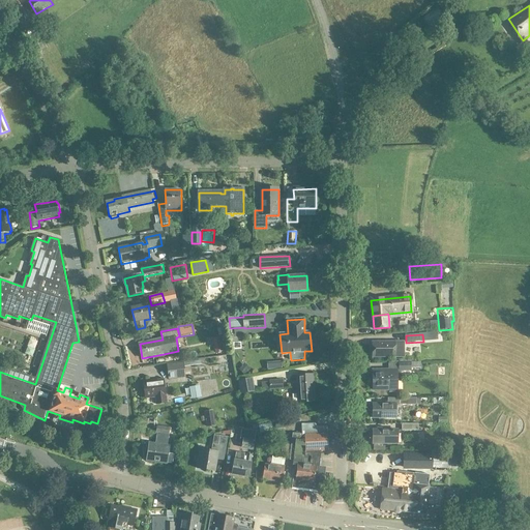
[(222,336),(213,339),(215,351),(224,349),(222,336)]
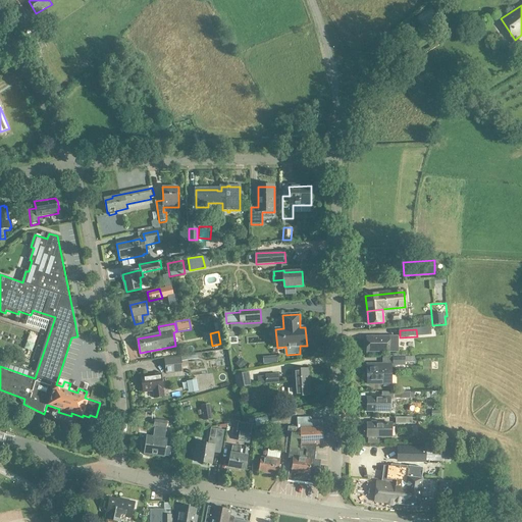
[(33,353),(38,337),(30,334),(24,351),(33,353)]
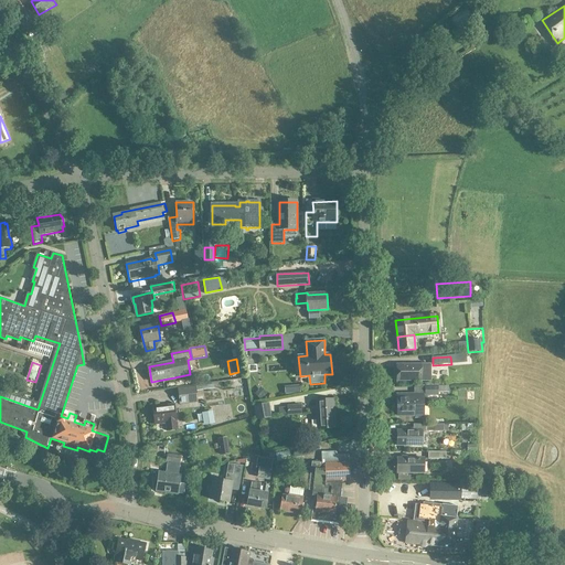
[(430,365),(397,365),(397,381),(430,381),(430,365)]
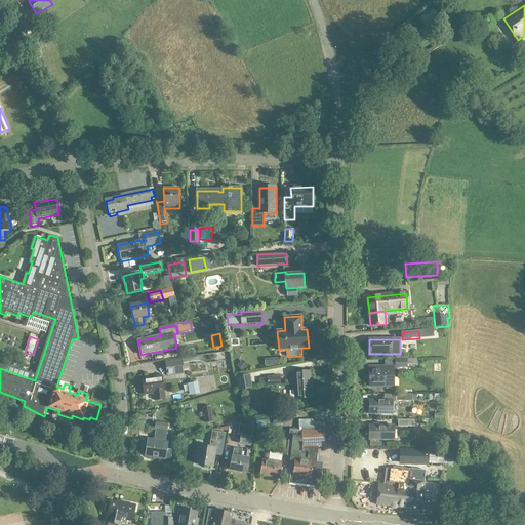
[(183,359),(165,361),(168,377),(185,374),(184,372),(191,371),(189,363),(199,362),(199,358),(183,360),(183,359)]
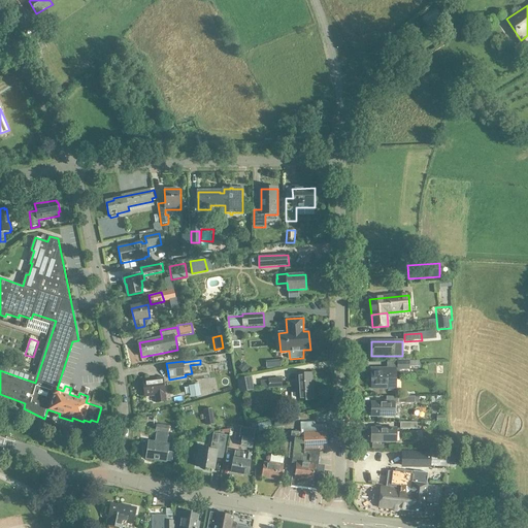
[(410,360),(397,360),(397,370),(409,370),(409,368),(417,368),(417,361),(410,361),(410,360)]
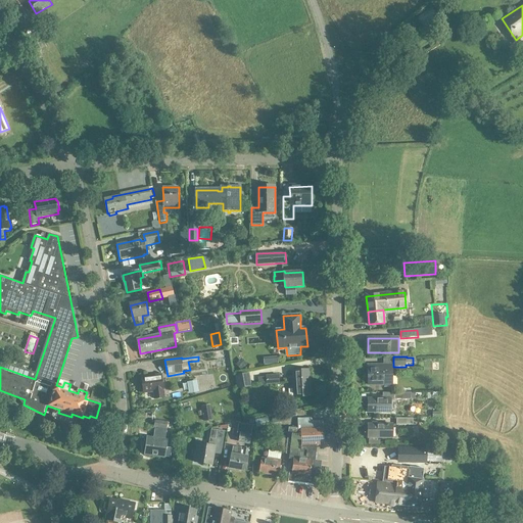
[(392,387),(392,366),(368,366),(368,385),(385,385),(385,387),(392,387)]
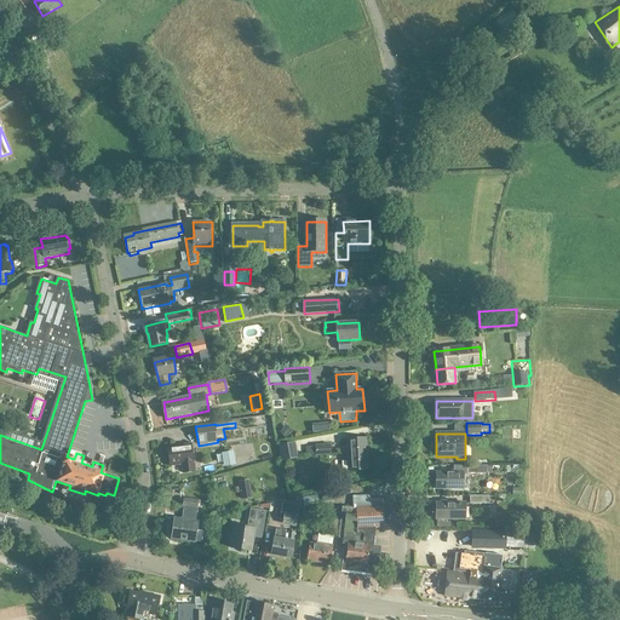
[(349,441),(350,471),(368,470),(366,440),(349,441)]
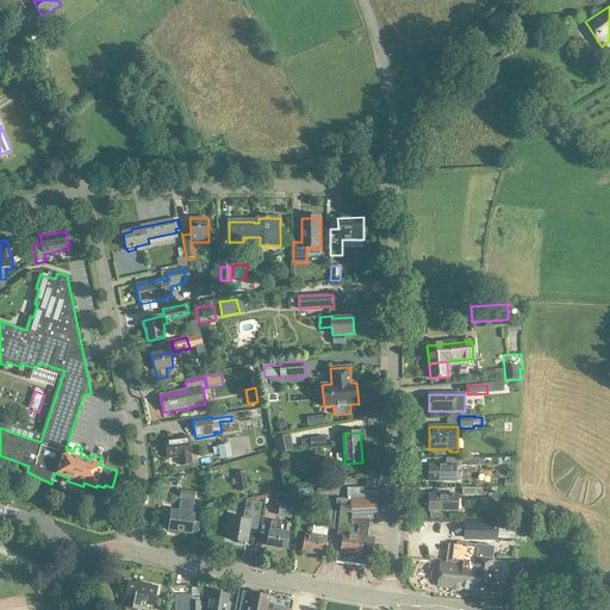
[(293,452),(291,436),(274,439),(277,455),(293,452)]
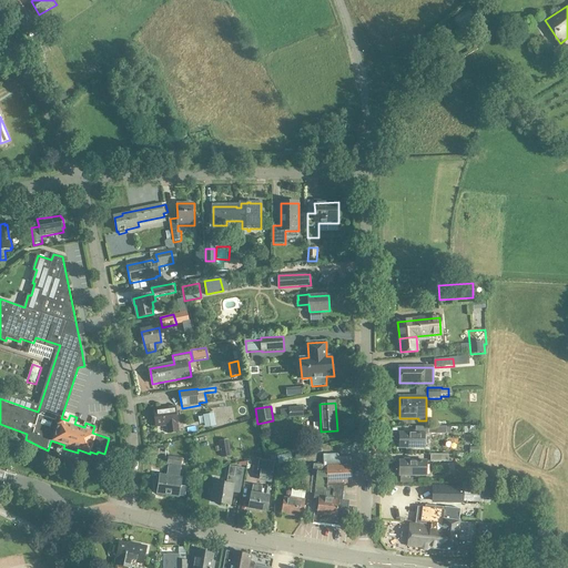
[(303,407),(290,408),(290,418),(304,418),(303,407)]
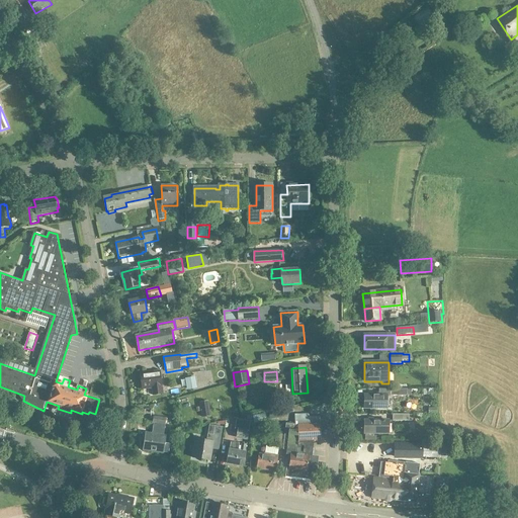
[(163,395),(160,372),(141,374),(143,390),(153,389),(154,396),(163,395)]
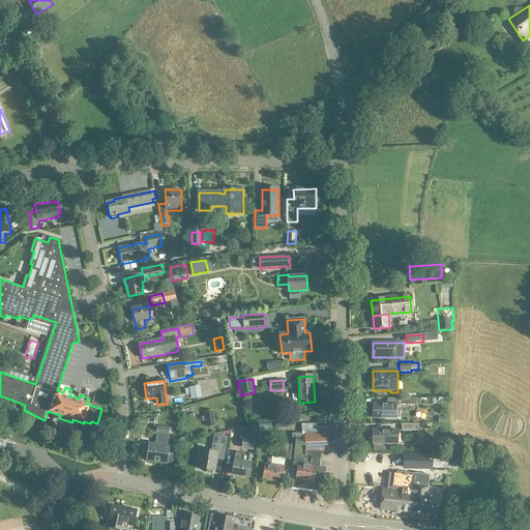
[(201,396),(199,386),(190,388),(192,399),(201,396)]
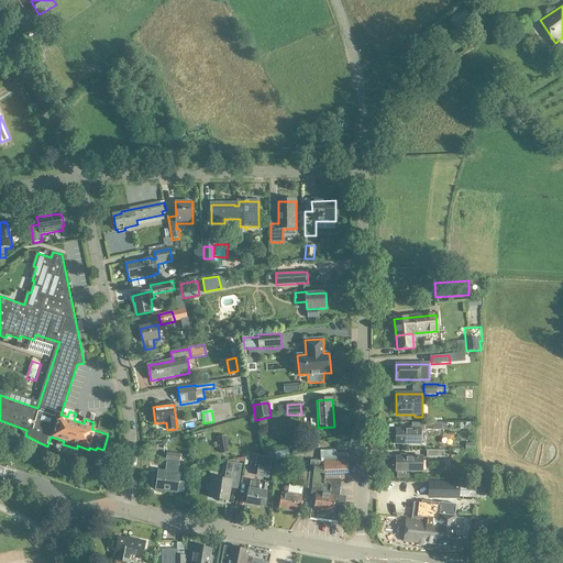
[(420,444),(420,430),(396,429),(396,444),(420,444)]
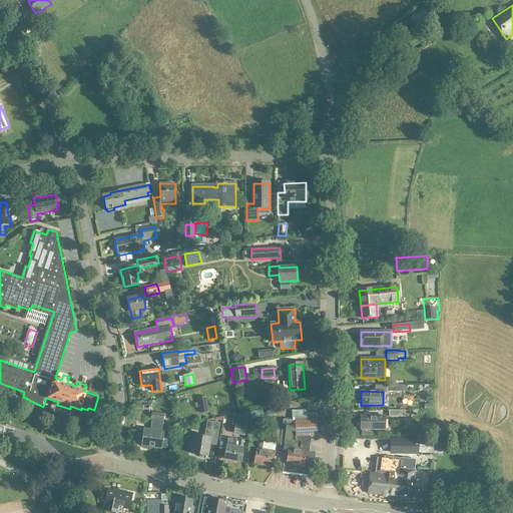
[(178,396),(180,406),(188,404),(185,394),(178,396)]
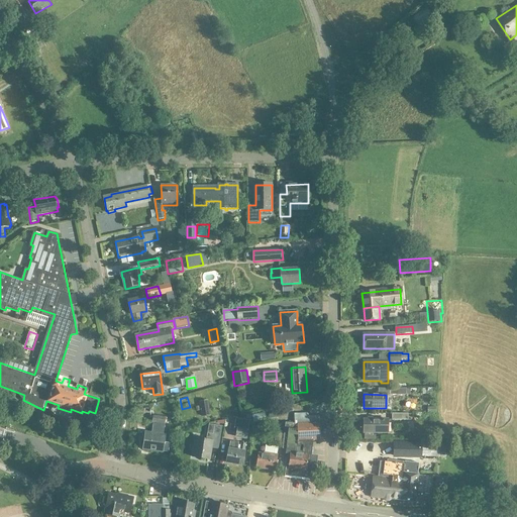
[(210,416),(207,402),(200,403),(202,417),(210,416)]
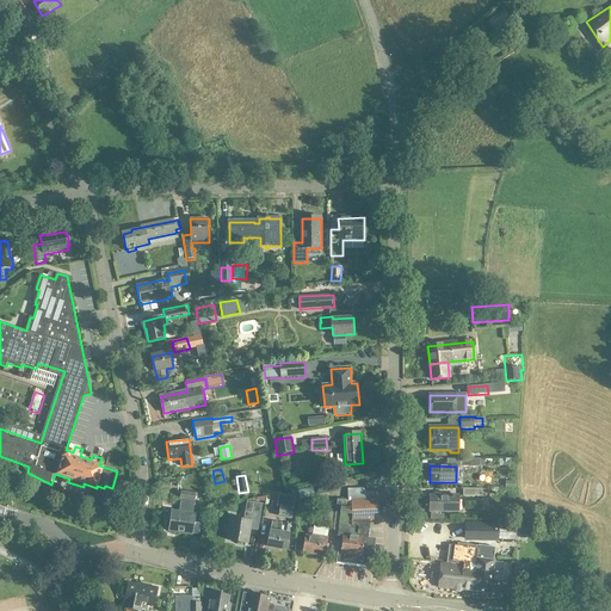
[(313,487),(297,491),(300,500),(314,497),(313,487)]
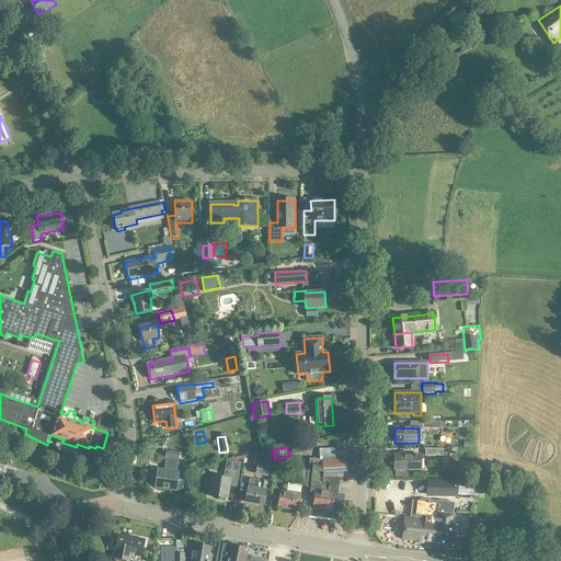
[(321,450),(321,462),(322,480),(340,479),(348,478),(347,453),(335,453),(335,449),(321,450)]
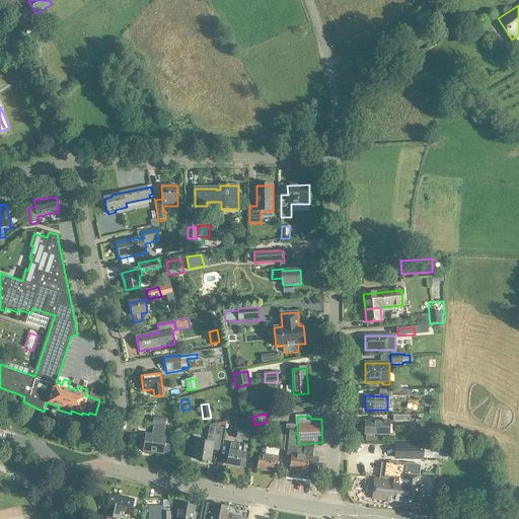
[(166,438),(164,437),(166,420),(154,418),(153,425),(154,425),(152,436),(147,435),(145,451),(169,454),(170,445),(165,445),(166,438)]
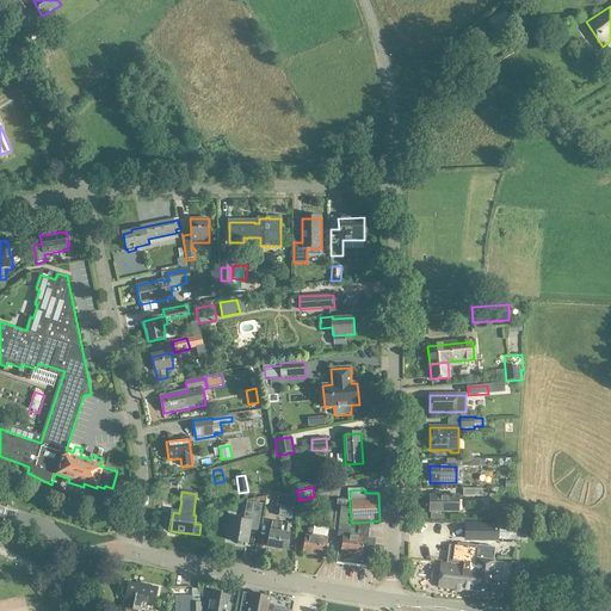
[(282,516),(292,517),(296,497),(281,493),(277,512),(282,513),(282,516)]
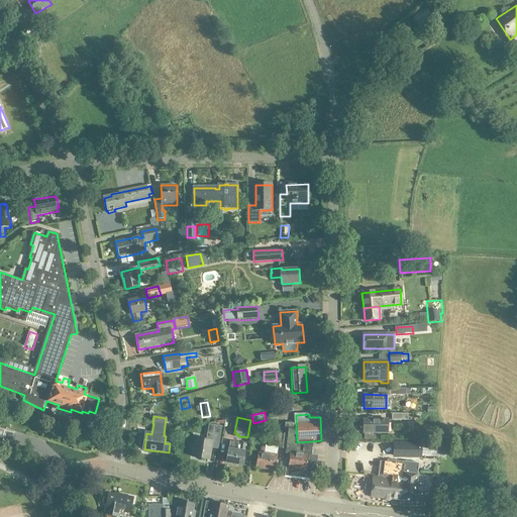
[(275,426),(281,424),(279,418),(273,420),(275,426)]
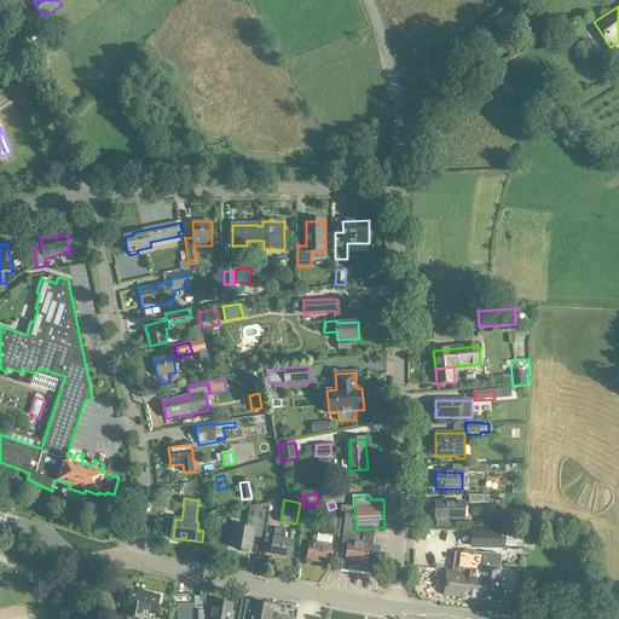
[(435,519),(464,519),(464,503),(435,503),(435,519)]
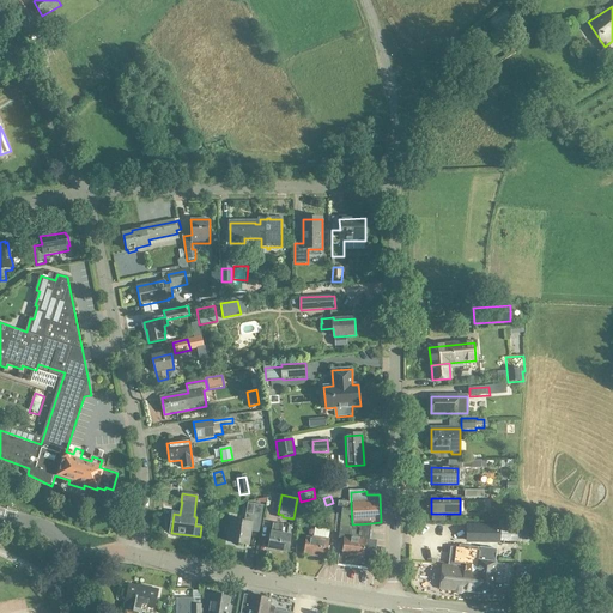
[(370,541),(371,523),(352,525),(351,505),(341,503),(338,532),(340,533),(340,538),(341,538),(339,562),(374,566),(376,541),(370,541)]
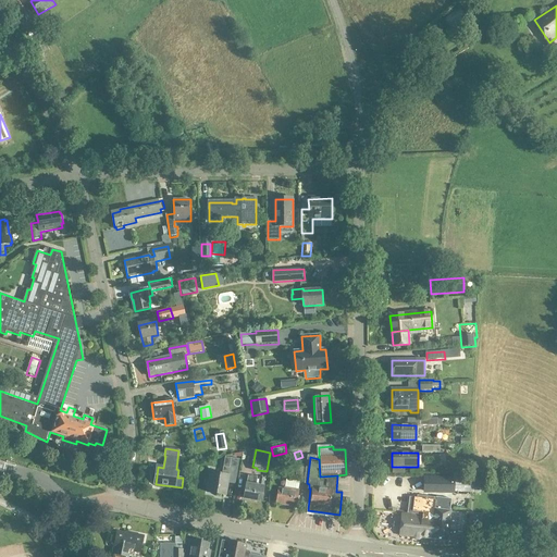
[(224,468),(223,474),(211,473),(208,493),(226,496),(229,483),(235,484),(239,460),(232,459),(230,469),(224,468)]
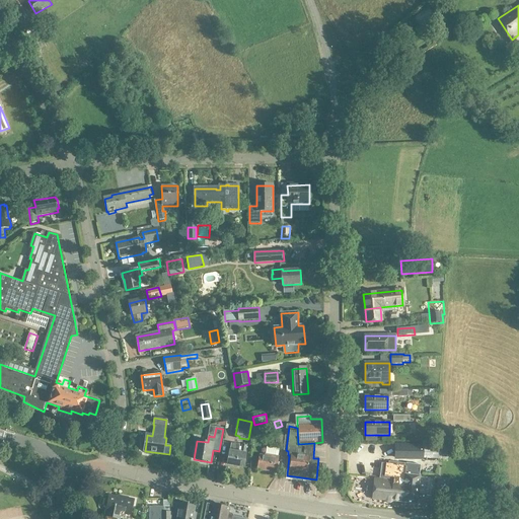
[(423,443),(423,458),(448,460),(454,453),(454,443),(423,441),(423,443)]
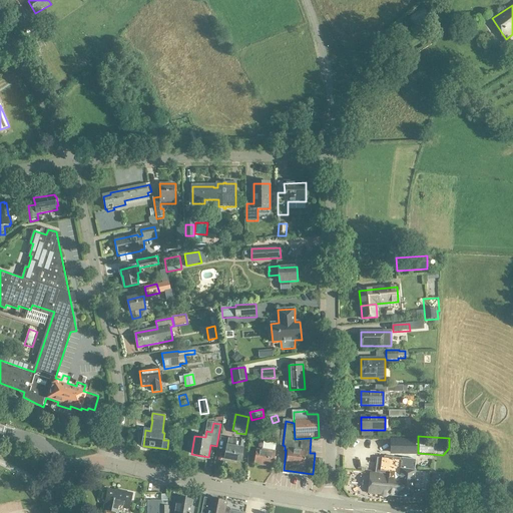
[(390,455),(418,455),(418,453),(418,438),(390,438),(390,455)]
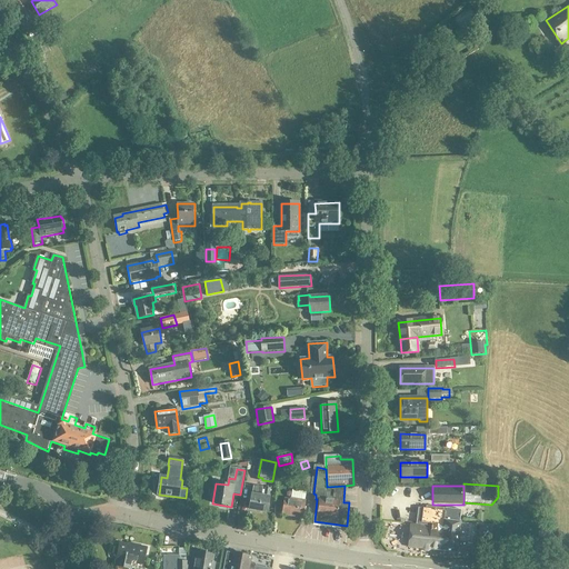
[(255,487),(252,495),(250,509),(268,512),(270,498),(269,498),(271,489),(266,488),(263,497),(262,497),(263,488),(255,487)]
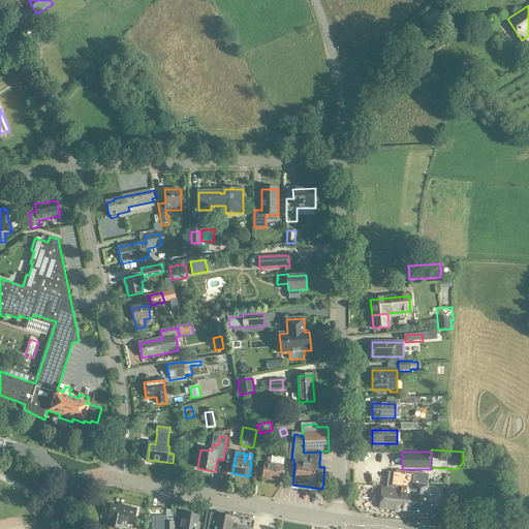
[(263,478),(275,480),(275,481),(281,483),(284,467),(271,464),(271,466),(266,465),(263,478)]
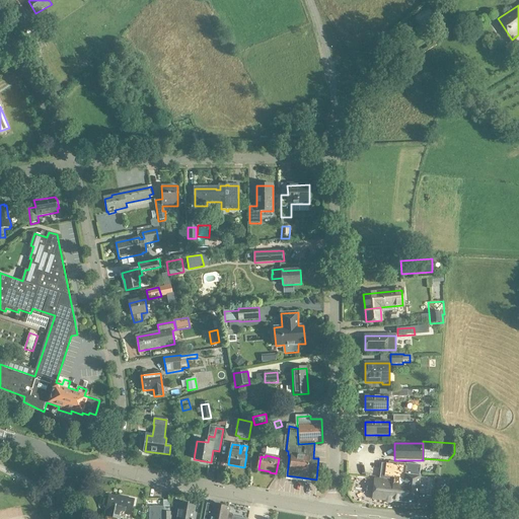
[(420,476),(393,473),(392,480),(375,478),(373,499),(417,504),(420,476)]
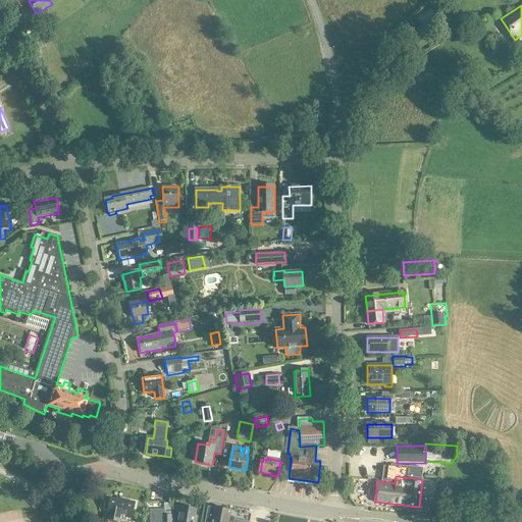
[(363,493),(363,503),(372,503),(372,494),(363,493)]
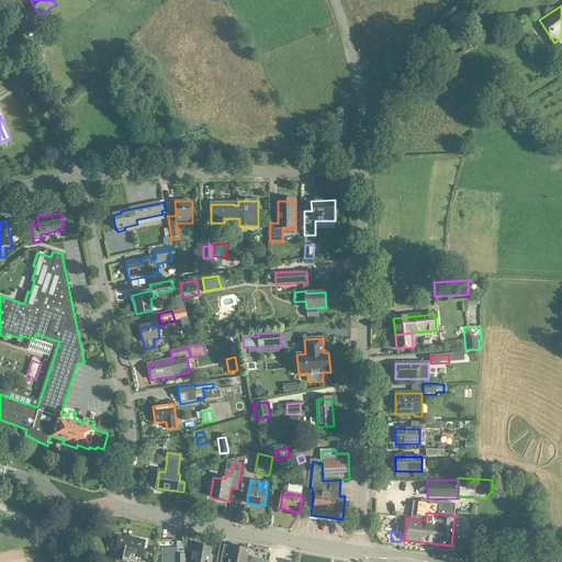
[(119,537),(119,540),(114,541),(113,548),(116,550),(115,553),(114,559),(116,560),(116,561),(130,561),(131,560),(132,560),(134,559),(135,557),(142,559),(146,541),(131,538),(131,540),(119,537)]
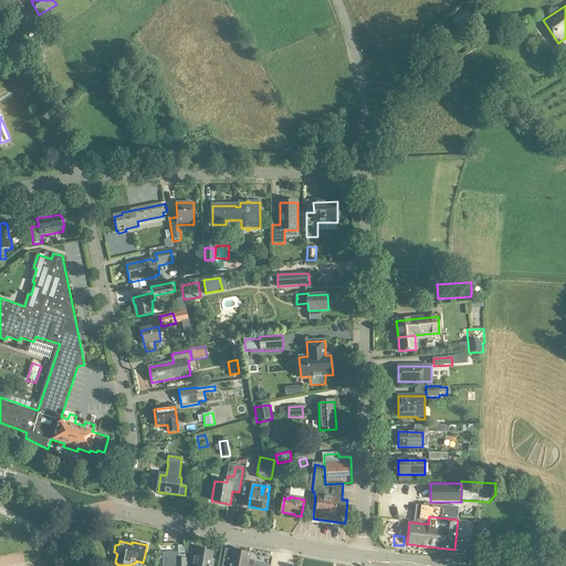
[(212,559),(213,554),(213,552),(192,548),(191,558),(194,558),(191,565),(213,565),(215,561),(212,559)]
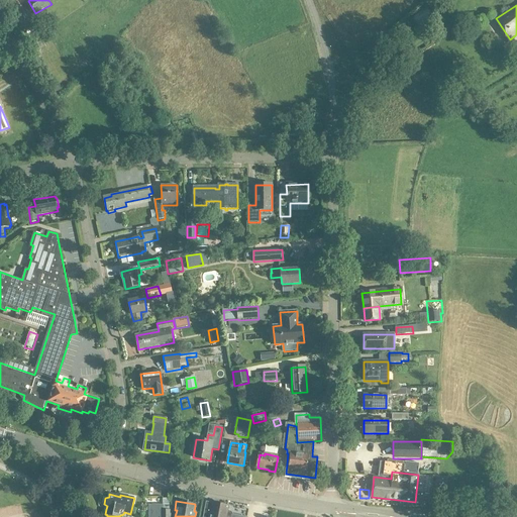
[(226,516),(229,507),(207,502),(203,516),(226,516)]
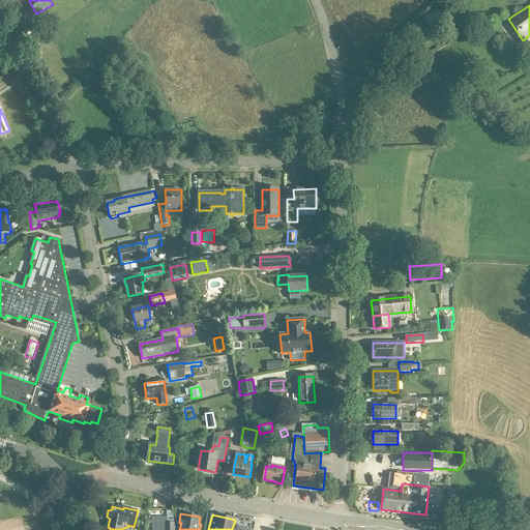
[(152,518),(152,529),(175,529),(176,523),(167,524),(167,518),(152,518)]
